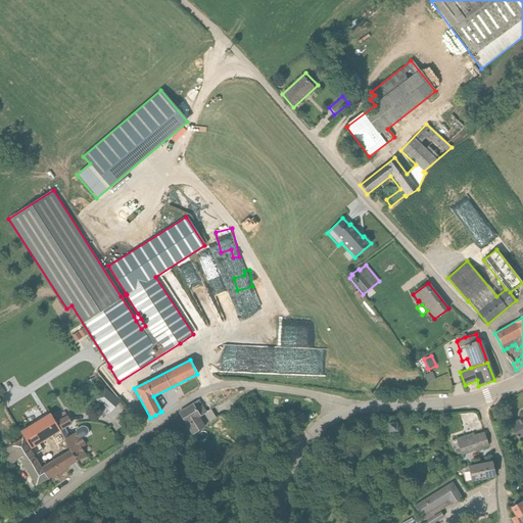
[(432,372),(424,375),(427,383),(435,380),(432,372)]
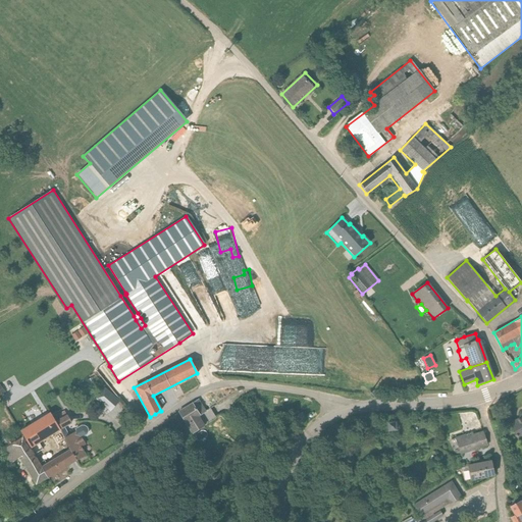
[(116,401),(114,403),(117,401),(102,387),(94,398),(99,403),(108,394),(116,401)]
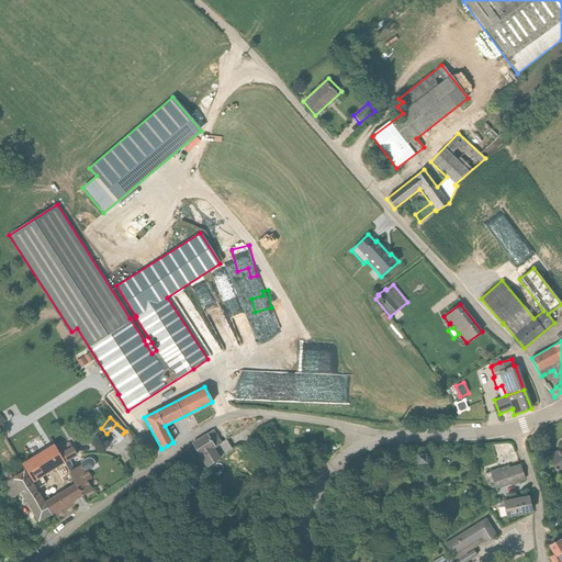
[(127,433),(126,431),(123,434),(125,431),(116,424),(107,434),(119,445),(127,433)]
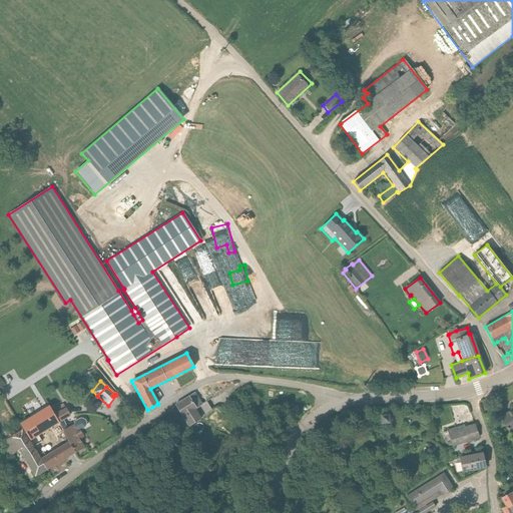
[(194,394),(175,405),(183,418),(178,421),(183,429),(187,426),(188,427),(212,412),(206,402),(201,405),(194,394)]
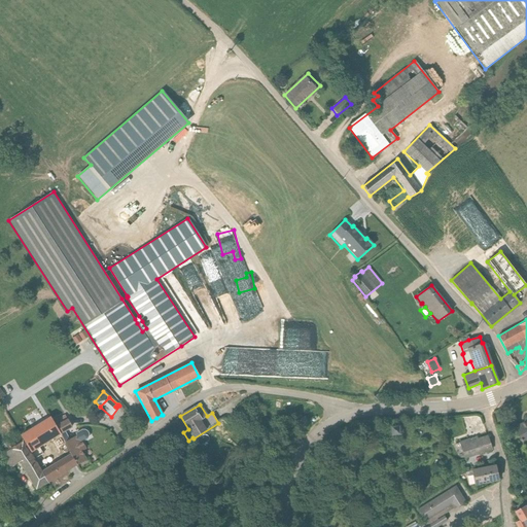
[(54,422),(60,434),(70,454),(76,465),(85,460),(79,449),(83,447),(81,442),(86,438),(89,436),(89,433),(86,431),(84,430),(81,429),(75,433),(76,435),(69,440),(65,432),(72,428),(65,415),(54,422)]
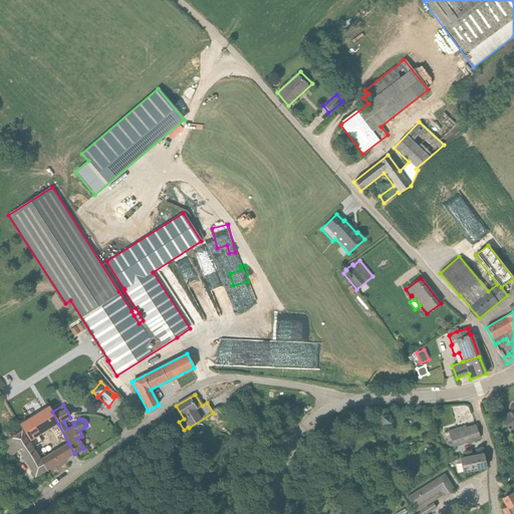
[(29,441),(30,442),(52,429),(58,424),(52,412),(49,407),(20,425),(29,441)]
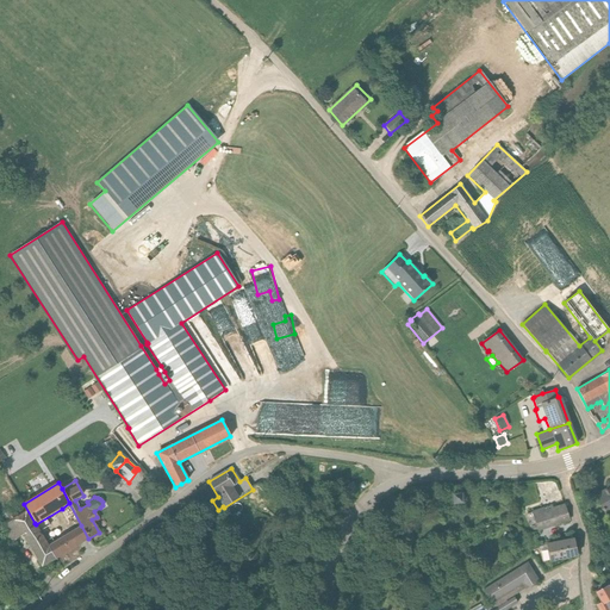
[(353,483),(344,487),(349,495),(358,490),(353,483)]
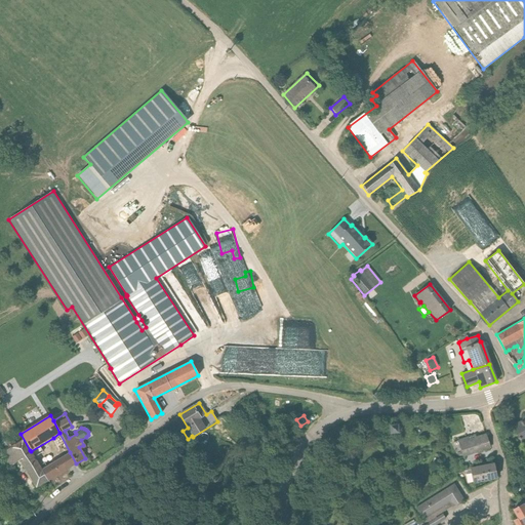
[(524,417),(522,419),(523,420),(512,427),(518,438),(517,438),(519,440),(520,442),(524,439),(524,417)]
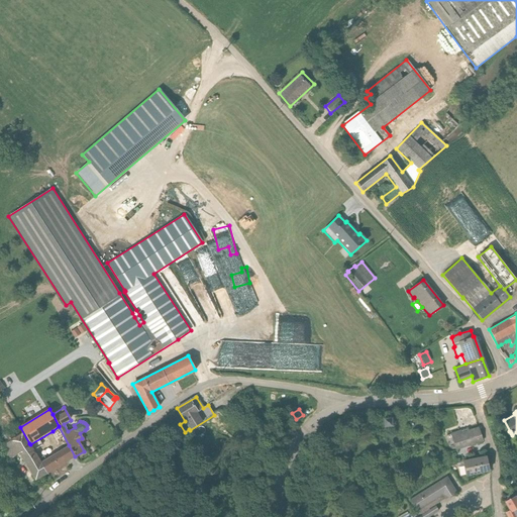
[(391,418),(384,419),(384,427),(392,427),(391,418)]
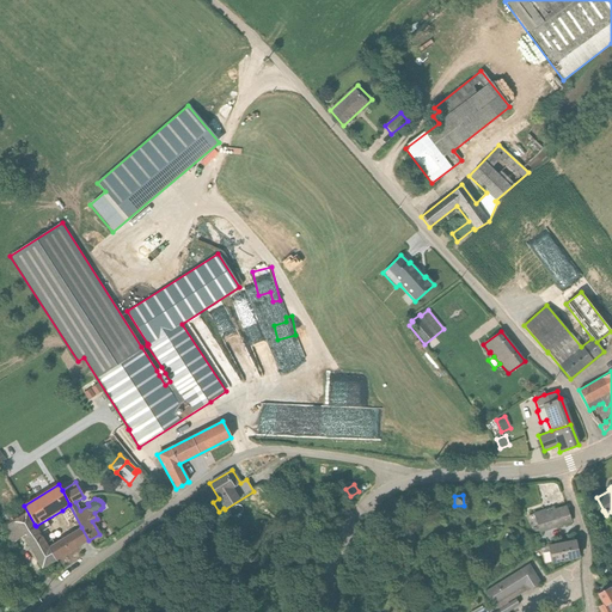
[(35,525),(24,506),(23,503),(22,505),(22,503),(0,515),(0,524),(4,531),(0,533),(0,537),(5,544),(11,542),(12,544),(23,536),(42,568),(55,561),(40,533),(36,526),(35,525)]
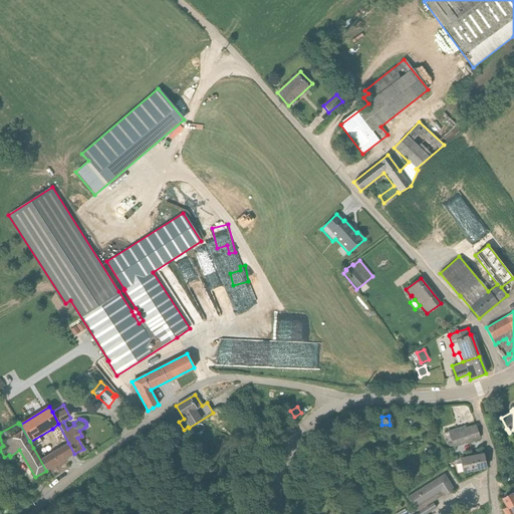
[(469,434),(477,431),(475,426),(466,429),(465,426),(444,433),(444,434),(448,433),(453,448),(471,442),(471,441),(469,434)]
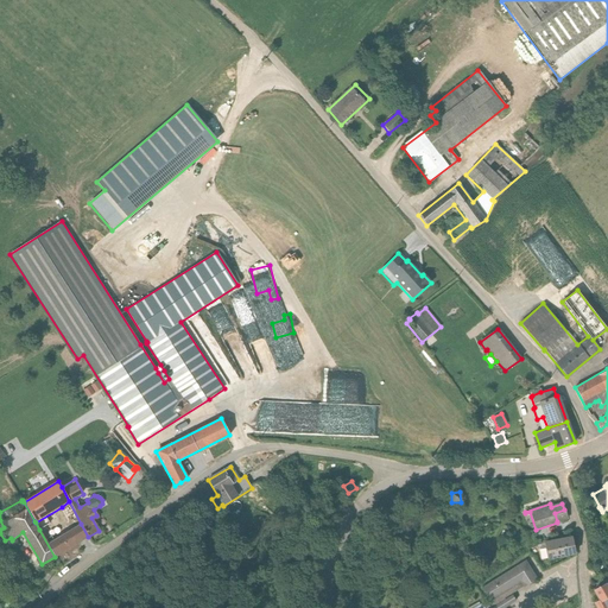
[(555,513),(557,521),(567,519),(564,510),(555,513)]
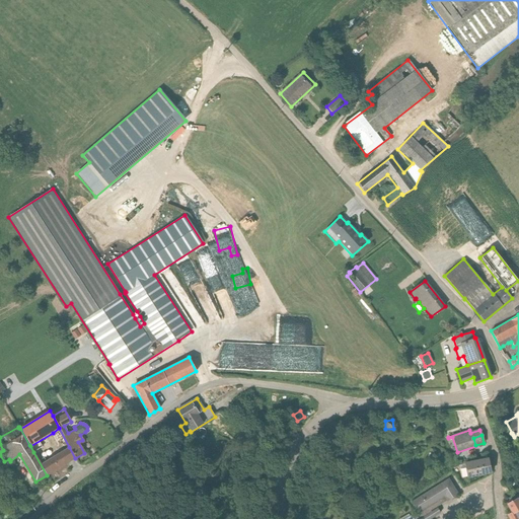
[(33,452),(47,475),(75,458),(69,447),(48,460),(41,448),(33,452)]
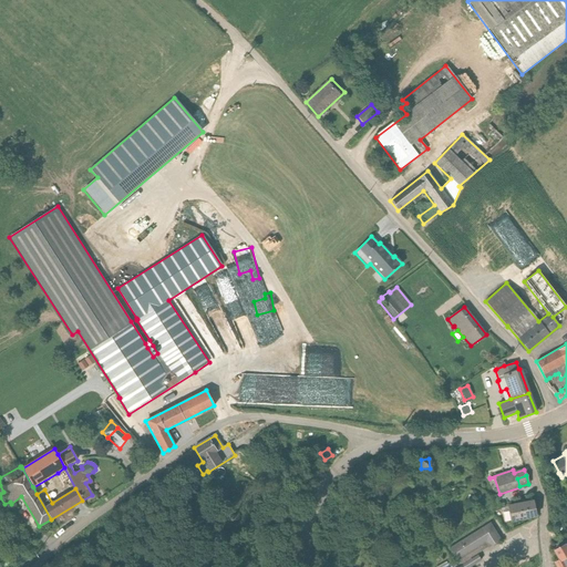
[(508,507),(502,508),(504,522),(536,516),(533,501),(507,506),(508,507)]
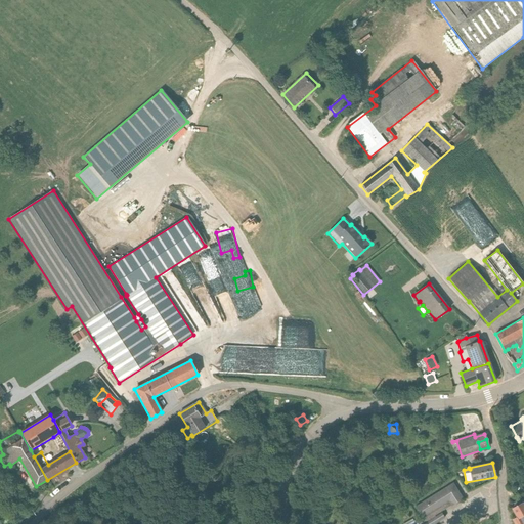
[(416,521),(418,523),(434,523),(444,518),(441,513),(435,517),(434,516),(450,506),(450,507),(463,498),(452,483),(415,507),(422,518),(416,521)]
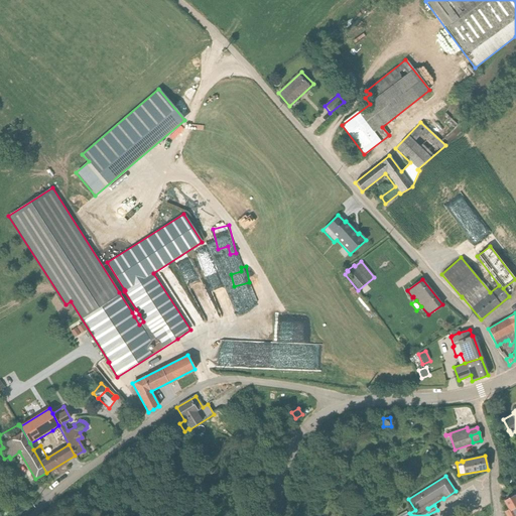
[(504,501),(513,496),(511,492),(502,497),(504,501)]
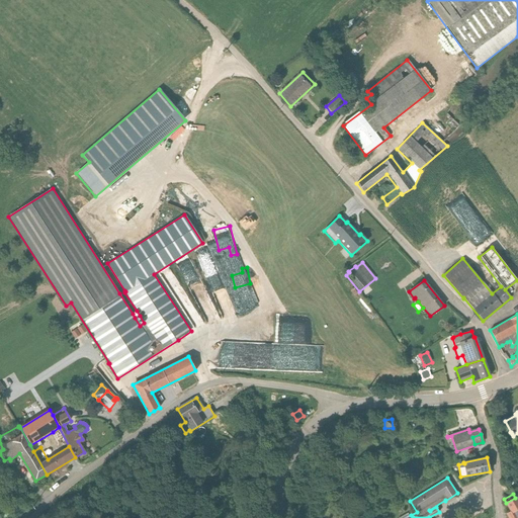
[(485,495),(465,506),(472,517),(492,505),(485,495)]
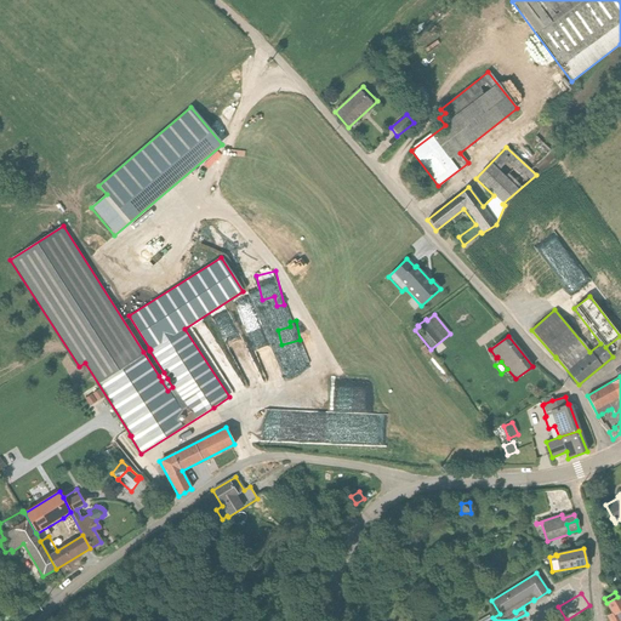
[(617,597),(607,603),(613,613),(607,616),(609,620),(620,620),(620,600),(619,596),(617,597)]
